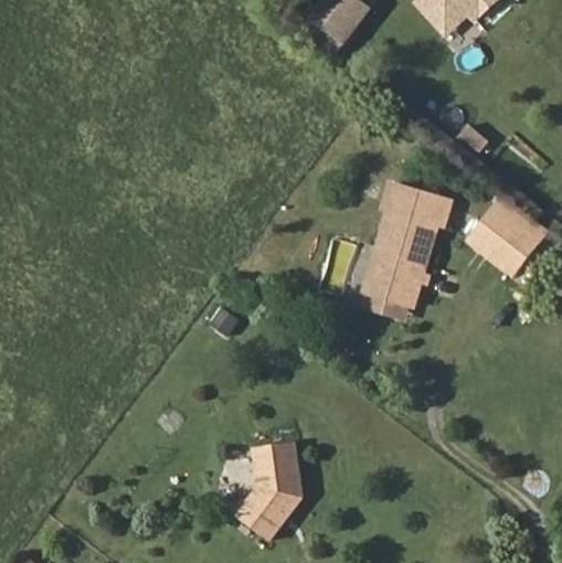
[(314,0),(292,29),(329,57),(369,7),(360,0),(314,0)]
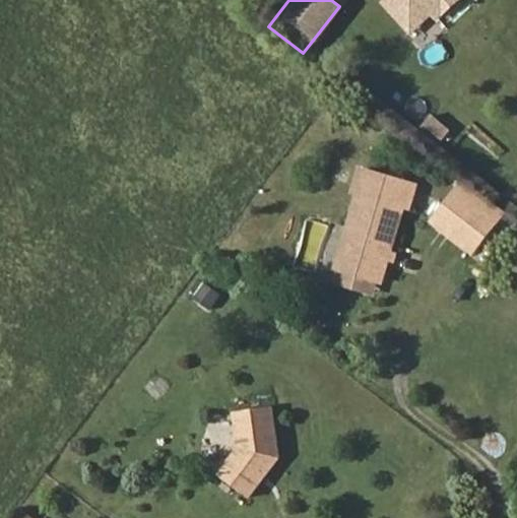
[(376,0),(409,38),(434,15),(439,19),(459,0),(376,0)]
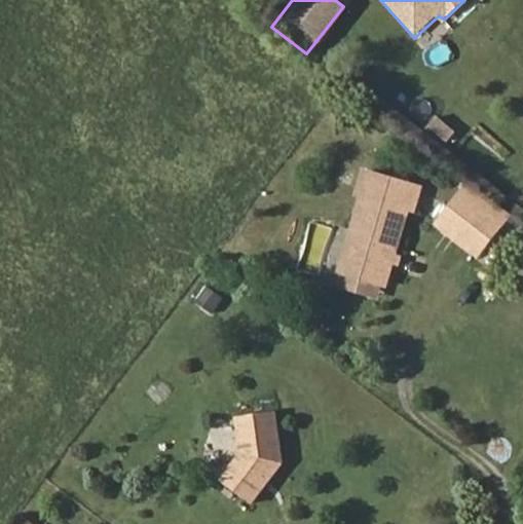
[(358,197),(364,199),(341,275),(348,277),(378,286),(386,289),(407,212),(414,213),(419,190),(365,175),(358,197)]
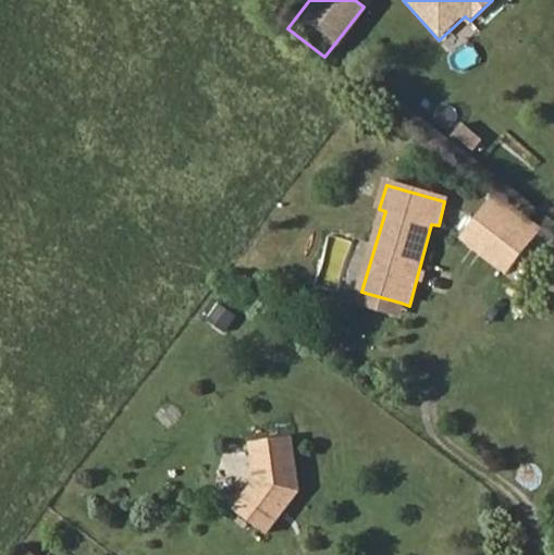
[(539,224),(499,193),(471,227),(513,260),(539,224)]
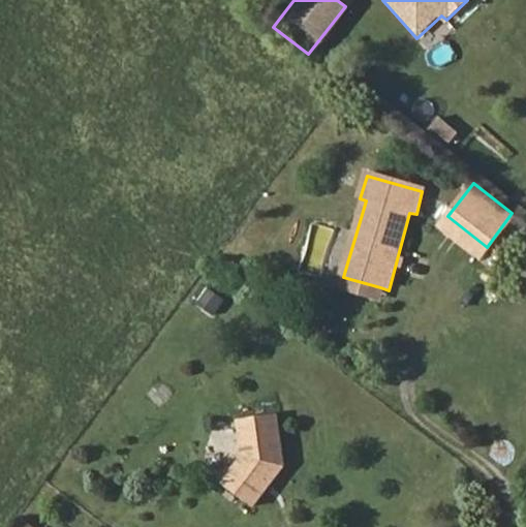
[(307,253),(329,255),(332,229),(311,226),(307,253)]
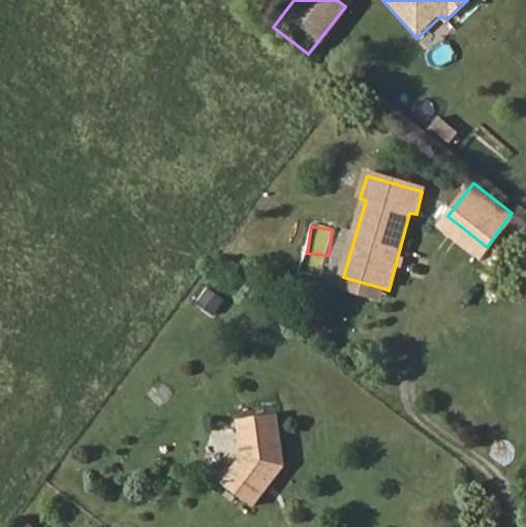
[(377,300),(380,287),(350,279),(347,291),(377,300)]
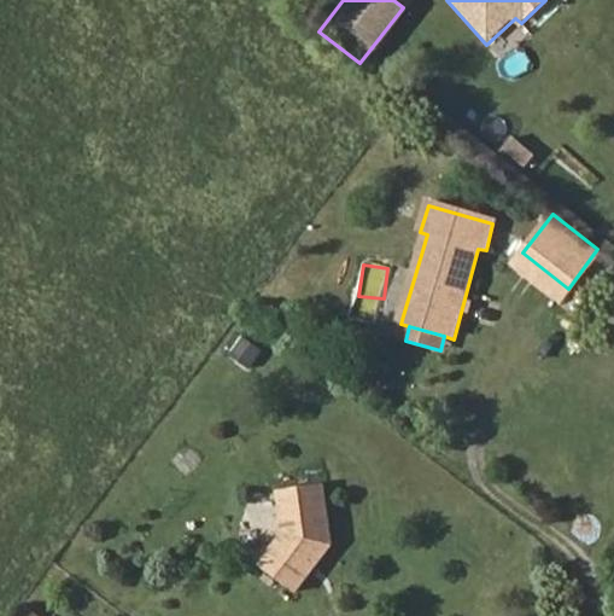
[(257,354),(233,336),(220,355),(244,372),(257,354)]
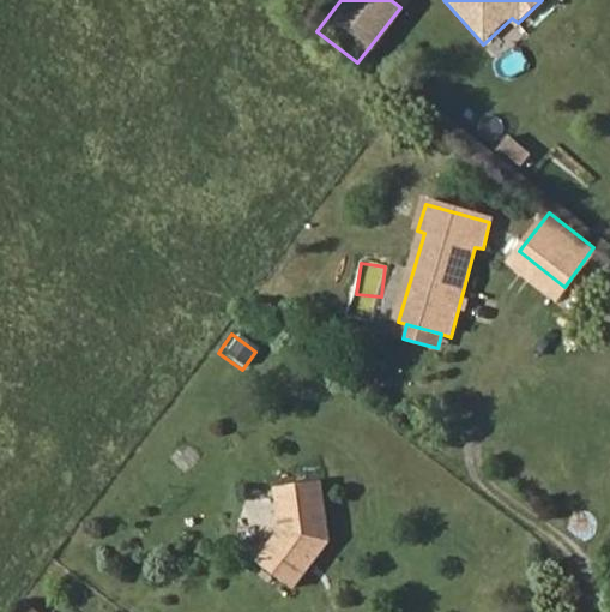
[(273,481),(279,525),(254,556),(290,585),(326,535),(318,477),(273,481)]
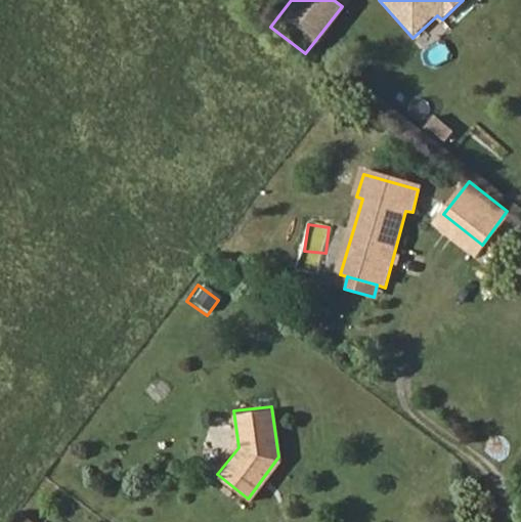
[(30,521),(19,513),(11,521),(30,521)]
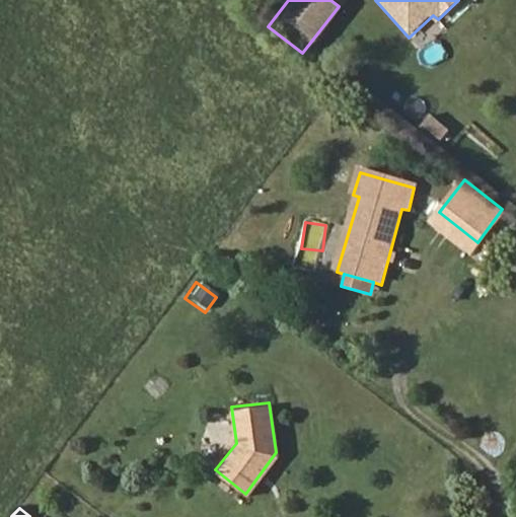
All buildings are outlined.
